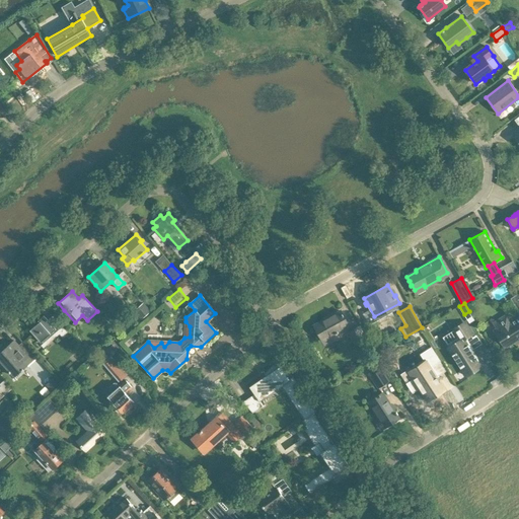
[(341,311),(314,325),(322,340),(330,336),(349,325),(341,311)]
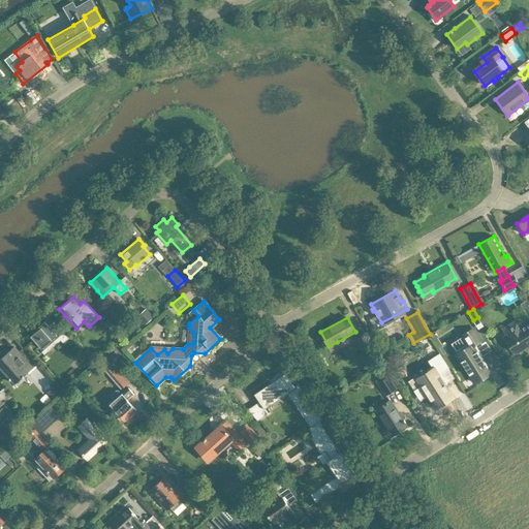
[(504,339),(508,345),(515,353),(528,345),(528,346),(528,321),(528,320),(520,327),(517,321),(506,328),(511,335),(504,339)]
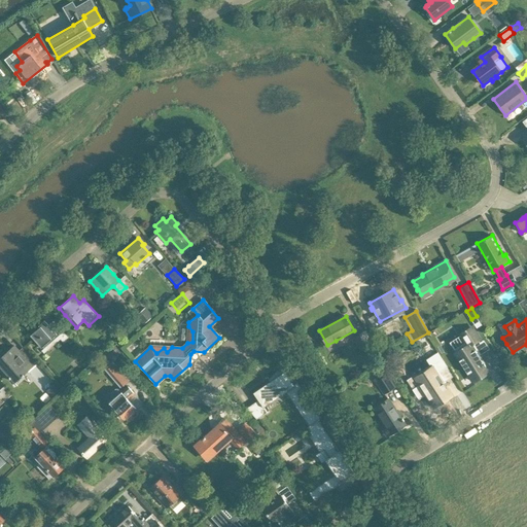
[(30,336),(37,343),(41,347),(57,334),(64,342),(69,338),(55,320),(49,325),(44,320),(39,325),(40,326),(30,336)]
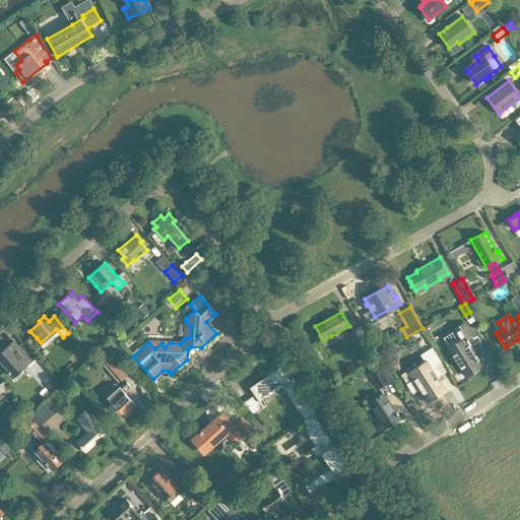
[(459,340),(447,348),(451,355),(453,354),(462,368),(460,370),(466,379),(483,368),(479,361),(478,361),(477,359),(477,358),(475,360),(467,345),(469,344),(466,340),(474,334),(466,321),(452,330),(459,340)]
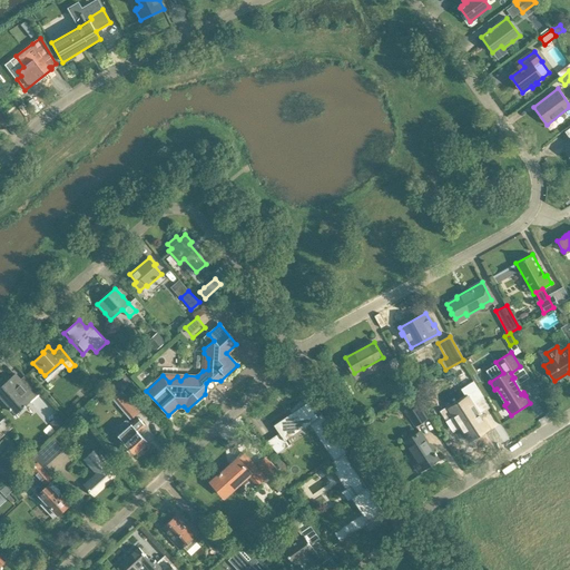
[(382,365),(389,379),(403,372),(396,357),(382,365)]
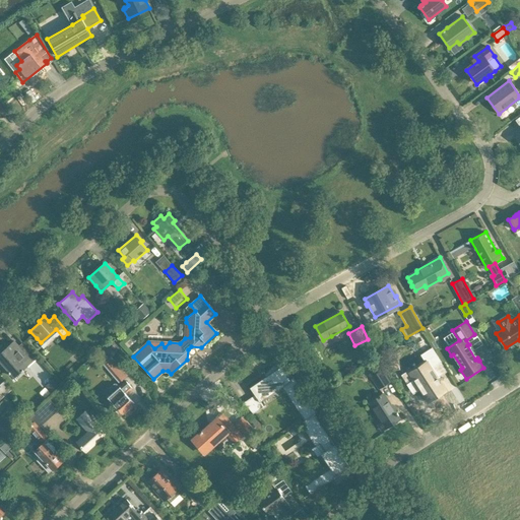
[(0,353),(0,361),(3,365),(14,377),(26,367),(37,359),(23,342),(18,345),(14,341),(0,353)]
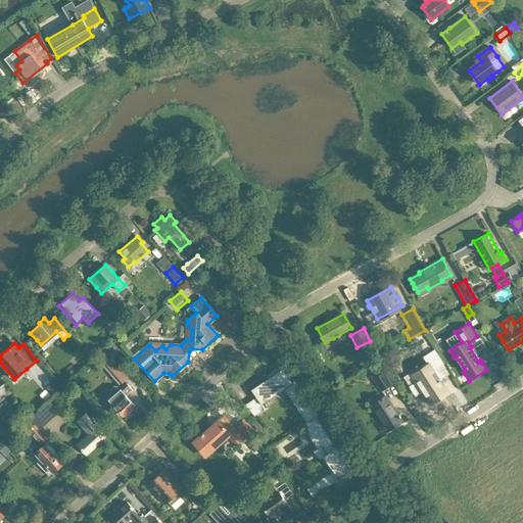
[(108,362),(103,367),(120,385),(129,378),(112,360),(119,354),(112,347),(103,357),(108,362)]
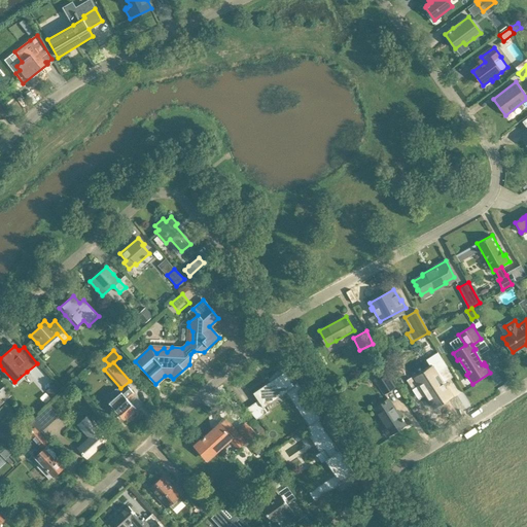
[(420,385),(413,389),(419,399),(426,394),(434,407),(450,396),(443,383),(445,382),(438,373),(447,366),(437,352),(426,360),(431,367),(416,378),(420,385)]
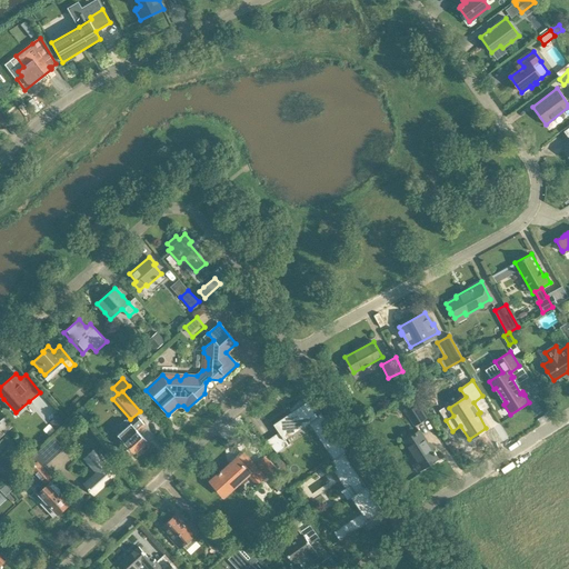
[(268,440),(278,451),(289,443),(286,439),(286,437),(309,421),(335,459),(343,453),(347,450),(317,407),(318,409),(315,411),(308,401),(307,401),(303,397),(305,397),(305,396),(289,410),(291,415),(287,418),(285,416),(273,423),(278,431),(279,430),(280,431),(268,440)]
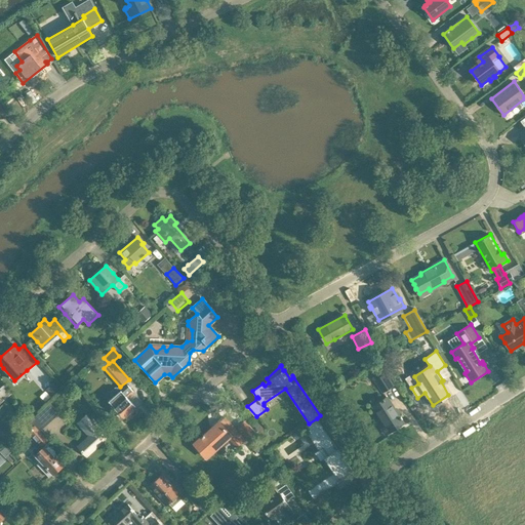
[(382,392),(393,386),(386,374),(375,380),(382,392)]
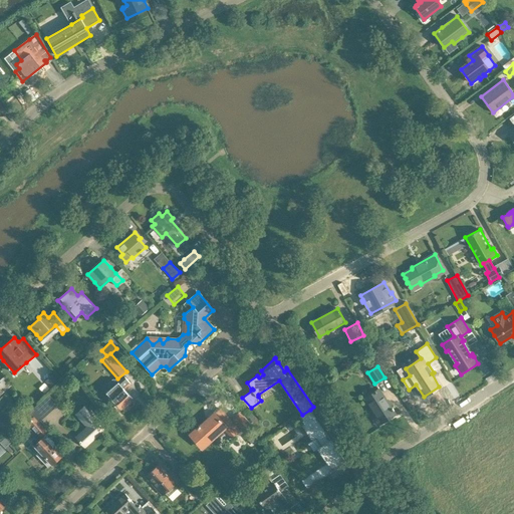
[(44,381),(50,388),(58,381),(52,374),(44,381)]
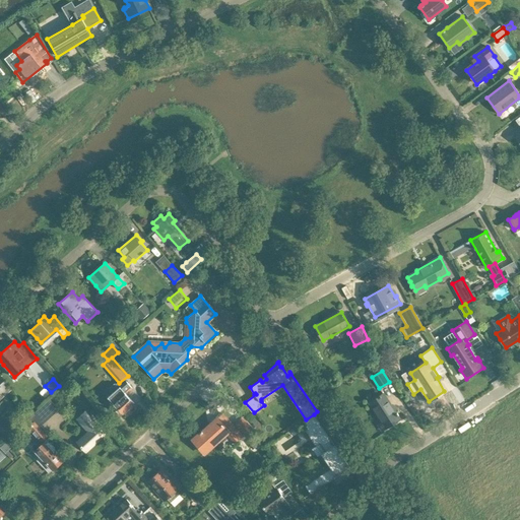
[(110,389),(113,393),(108,397),(115,406),(113,408),(119,414),(121,412),(122,414),(134,403),(126,394),(133,389),(126,381),(119,387),(117,384),(114,383),(110,387),(110,389)]
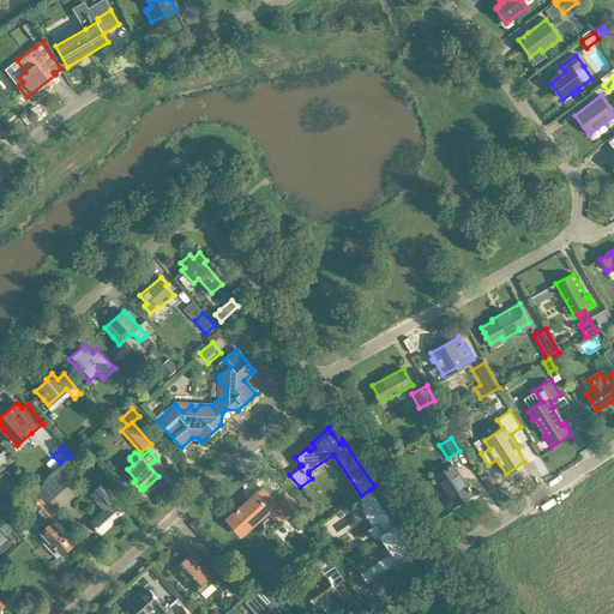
[(452,465),(437,475),(456,506),(471,495),(469,491),(470,491),(469,488),(468,488),(452,465)]
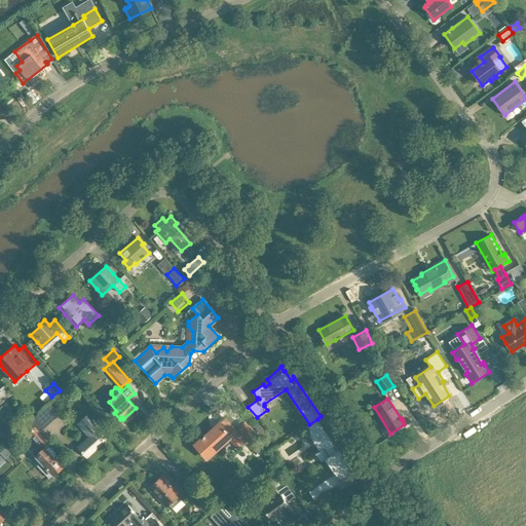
[(49,404),(42,410),(52,421),(60,414),(49,404)]
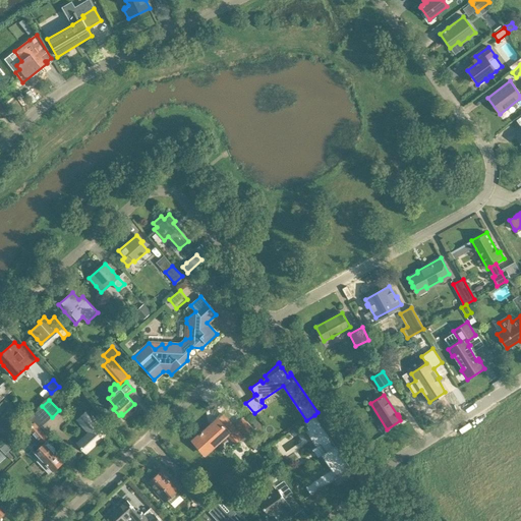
[(77,444),(85,453),(105,435),(99,428),(101,425),(93,416),(90,418),(84,412),(83,413),(76,419),(89,432),(77,444)]
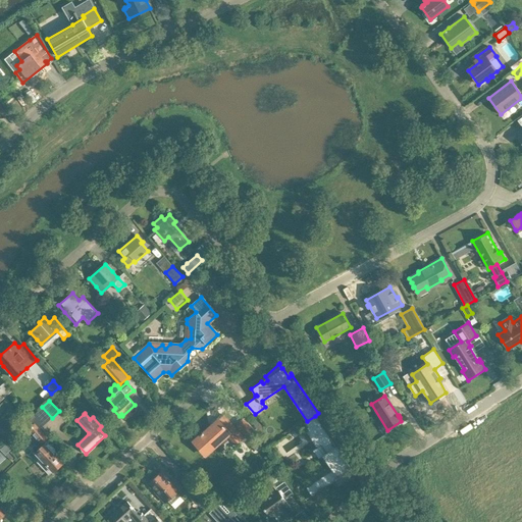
[(243,419),(233,427),(223,416),(218,420),(203,433),(203,432),(200,434),(201,435),(195,440),(199,445),(198,446),(205,455),(226,435),(236,446),(241,440),(244,442),(248,438),(255,432),(243,419)]
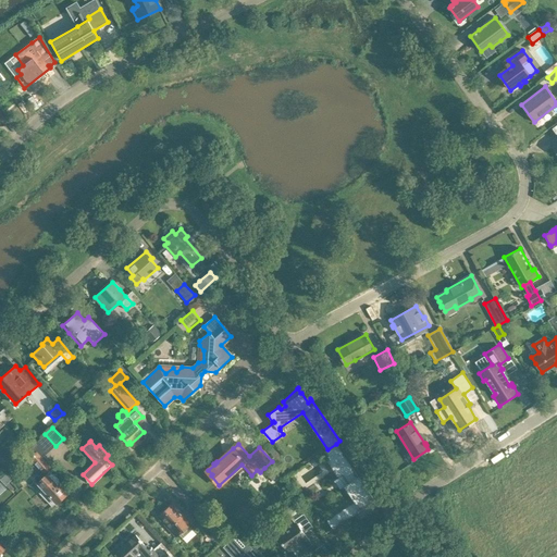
[(327,449),(322,453),(338,477),(339,477),(343,474),(349,483),(345,486),(355,502),(330,519),(329,519),(334,528),(374,500),(345,457),(336,444),(327,449)]
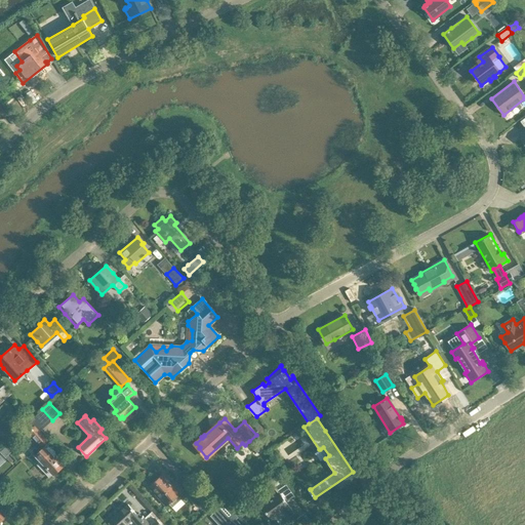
[(32,419),(16,433),(22,439),(27,434),(39,448),(48,440),(40,431),(42,430),(32,419)]
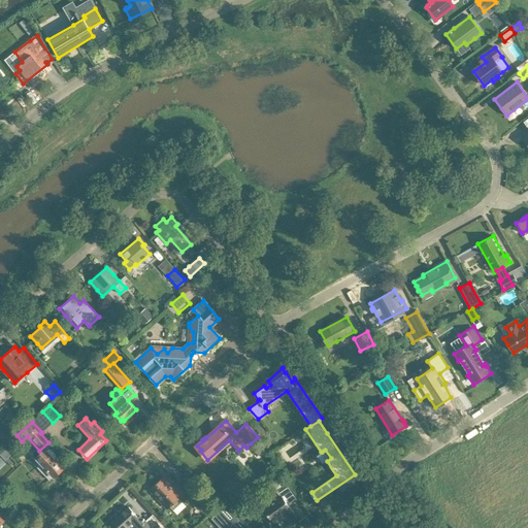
[(255,444),(250,449),(256,457),(261,453),(255,444)]
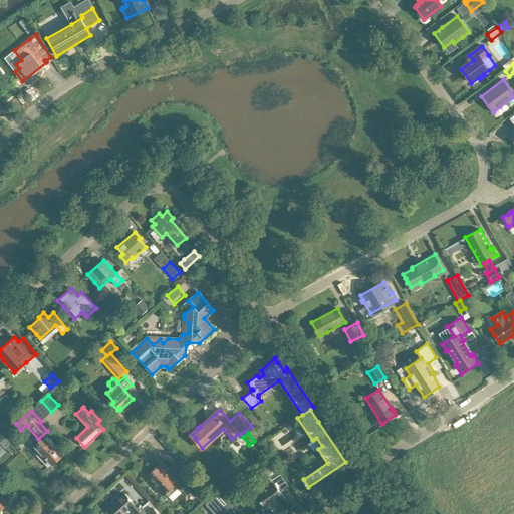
[(0,438),(0,442),(4,448),(12,441),(7,435),(4,437),(3,436),(0,438)]
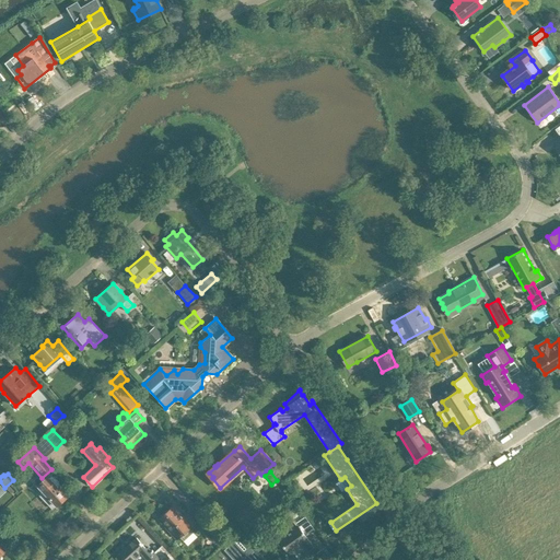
[(43,491),(39,494),(46,502),(50,499),(57,505),(67,497),(65,494),(67,492),(49,474),(43,479),(39,478),(37,479),(36,480),(35,481),(36,483),(43,491)]
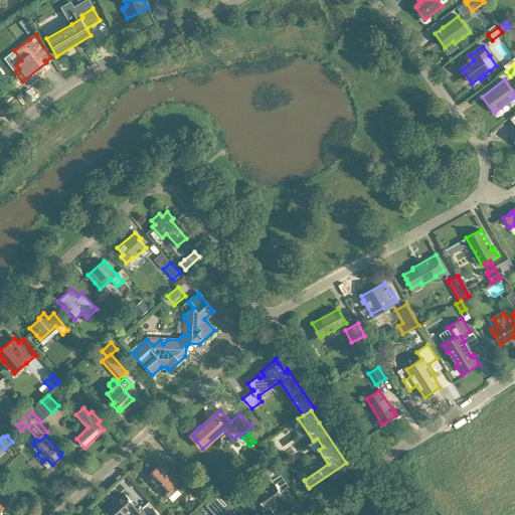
[(267,468),(264,471),(273,484),(275,483),(275,484),(283,478),(273,464),(267,468)]
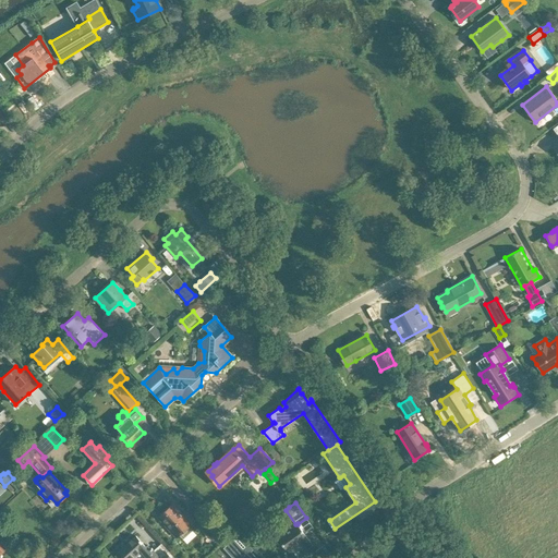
[(158,517),(166,525),(177,537),(179,535),(182,540),(193,531),(189,525),(195,520),(186,512),(183,516),(173,504),(158,517)]
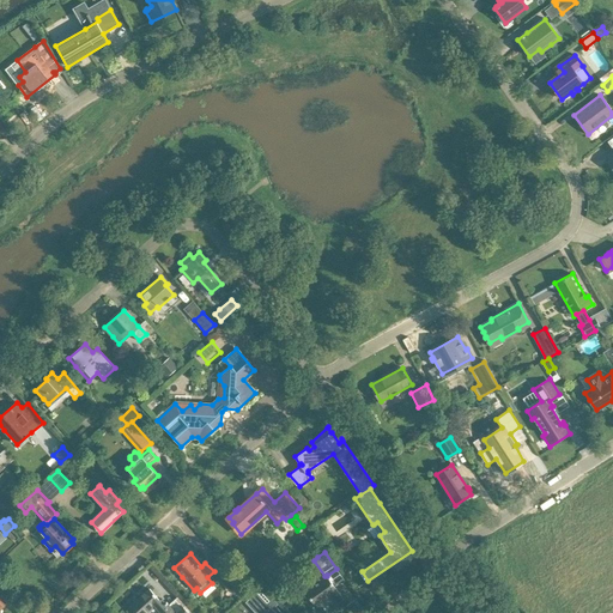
[(225,562),(218,568),(230,581),(237,575),(225,562)]
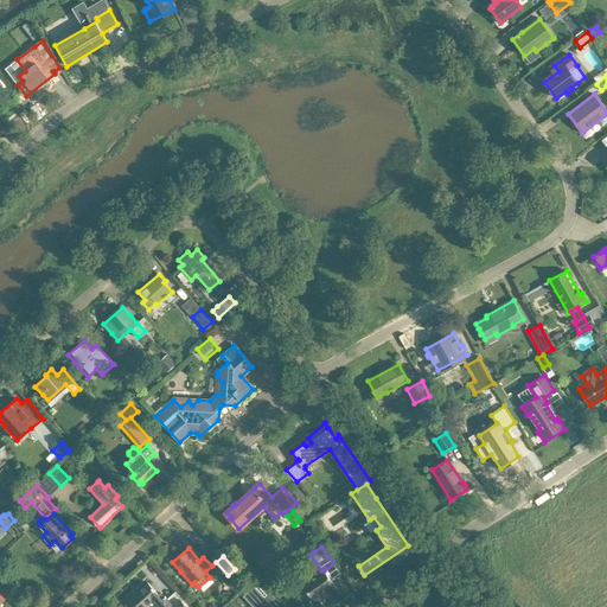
[(301,585),(305,590),(312,600),(327,589),(334,599),(340,594),(333,583),(324,570),(324,569),(321,570),(319,573),(317,568),(314,568),(307,573),(307,575),(311,579),(301,585)]
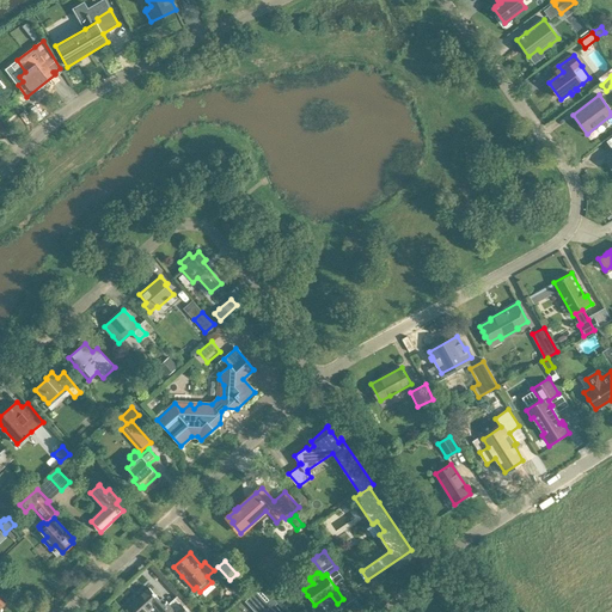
[(282,611),(277,606),(279,604),(261,586),(245,600),(255,611),(282,611)]
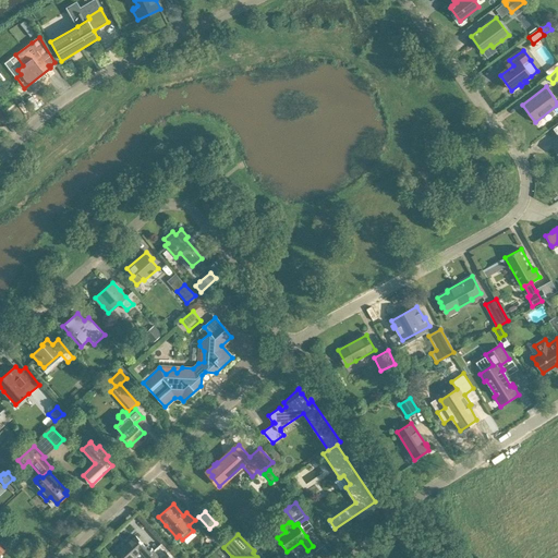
[(136,535),(118,552),(123,557),(147,557),(148,557),(147,557),(160,557),(158,555),(153,548),(152,548),(150,548),(147,545),(146,546),(136,535)]
